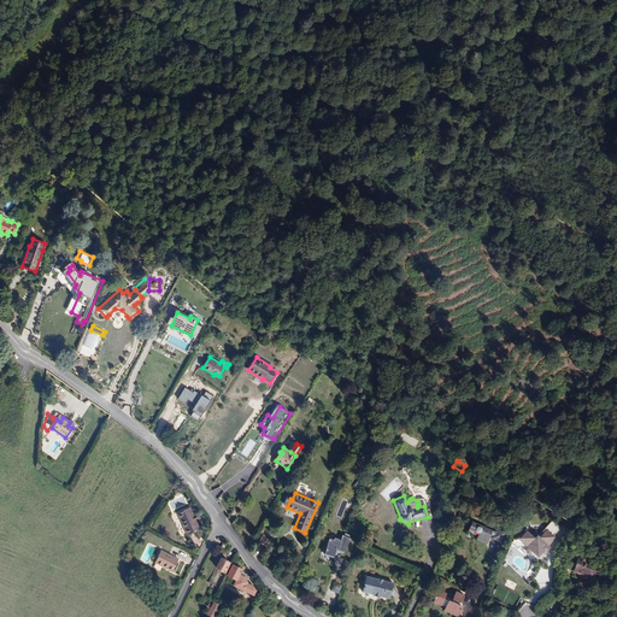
[(199,529),(195,521),(194,516),(191,509),(178,513),(187,534),(199,529)]
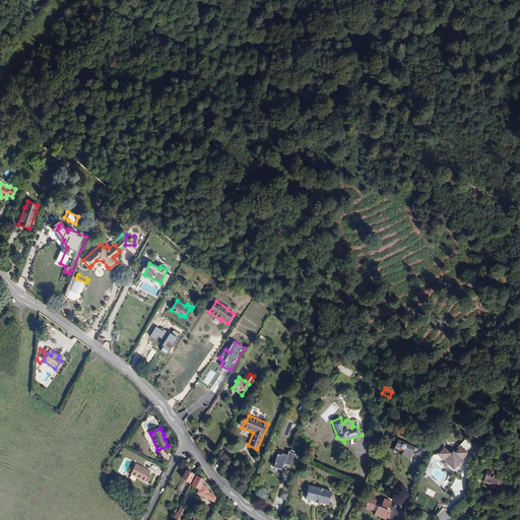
[(443,446),(437,453),(444,459),(443,461),(445,464),(447,465),(447,467),(449,466),(457,466),(458,466),(461,463),(462,460),(461,458),(467,451),(466,450),(472,443),(465,437),(459,444),(460,445),(454,452),(452,450),(450,452),(443,446)]
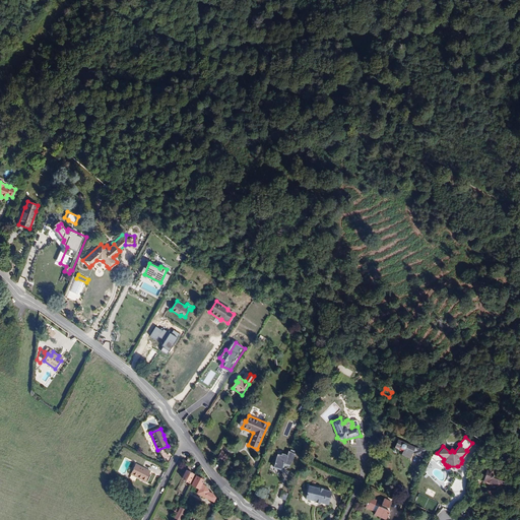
[(403,451),(407,443),(398,439),(394,447),(399,449),(400,447),(403,449),(403,451)]
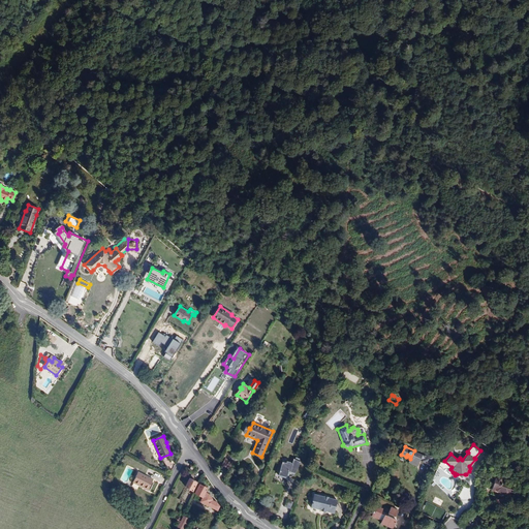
[(429,464),(433,456),(426,453),(425,455),(414,450),(410,459),(418,462),(419,459),(421,458),(423,459),(422,460),(429,464)]
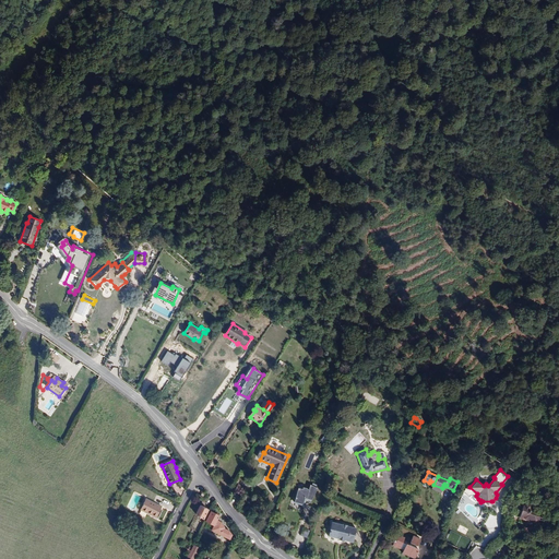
[(310,501),(317,487),(309,484),(306,483),(299,479),(295,490),(296,490),(295,494),(310,501)]
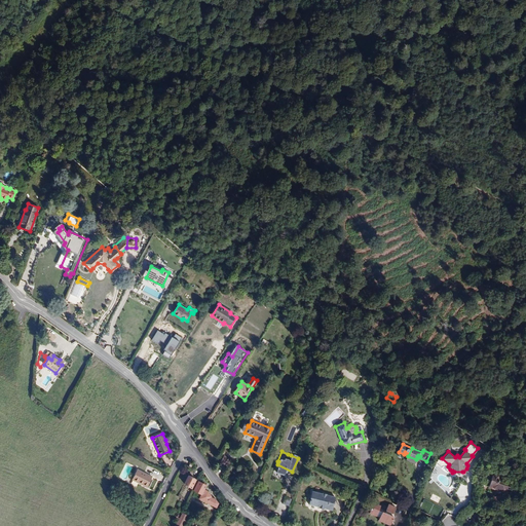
[(172,465),(167,454),(162,456),(165,467),(172,465)]
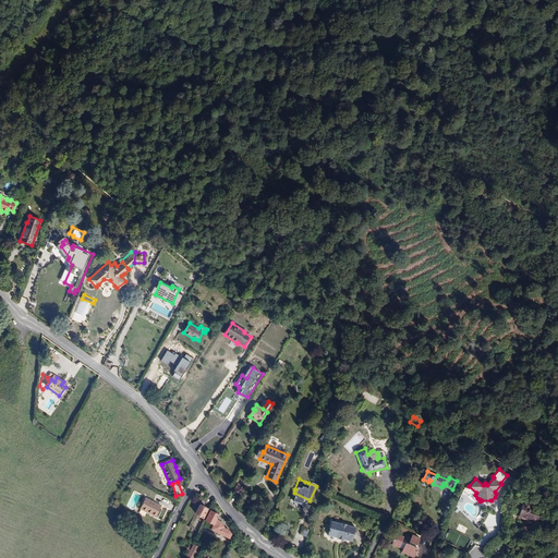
[(242,495),(245,487),(238,483),(233,489),(242,495)]
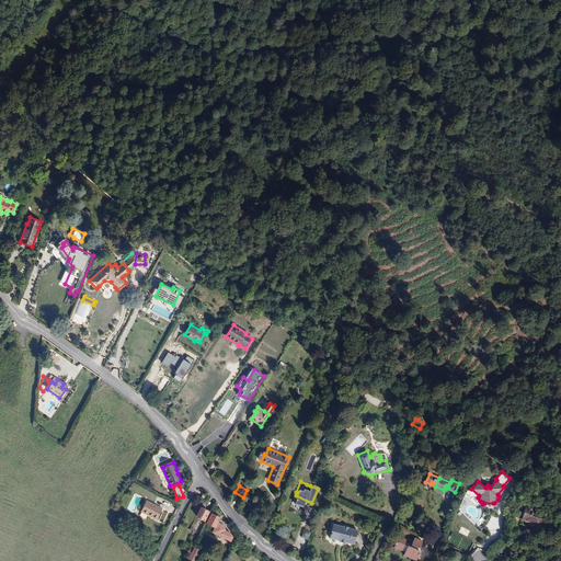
[(310,504),(311,503),(296,495),(295,497),(310,504)]
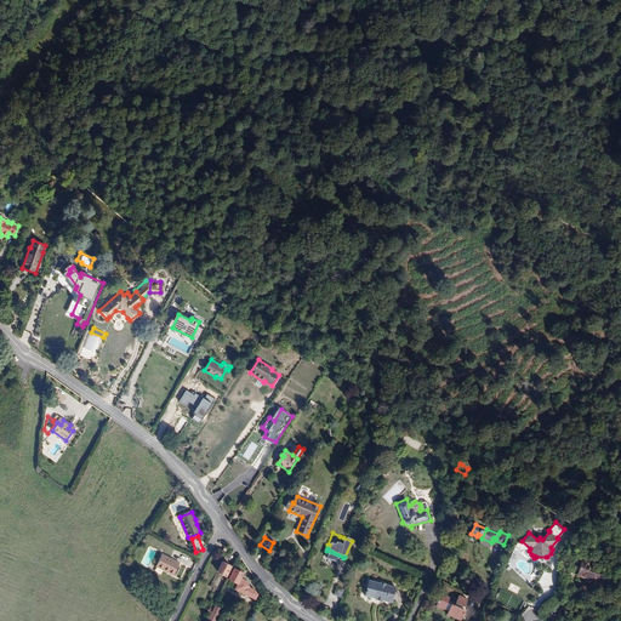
[(174,575),(180,563),(161,554),(155,565),(174,575)]
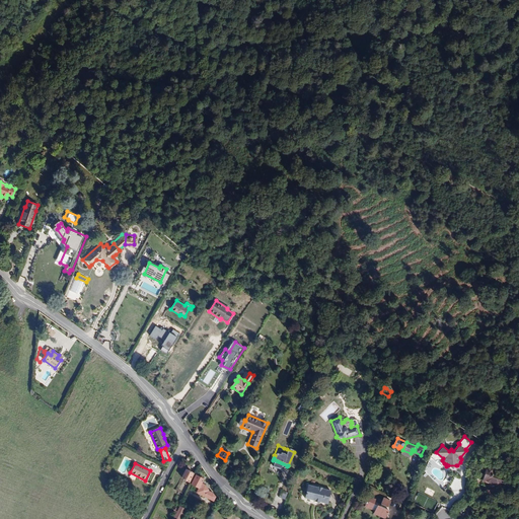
[(504,477),(492,473),(494,469),(479,464),(477,471),(485,473),(483,480),(501,487),(504,477)]
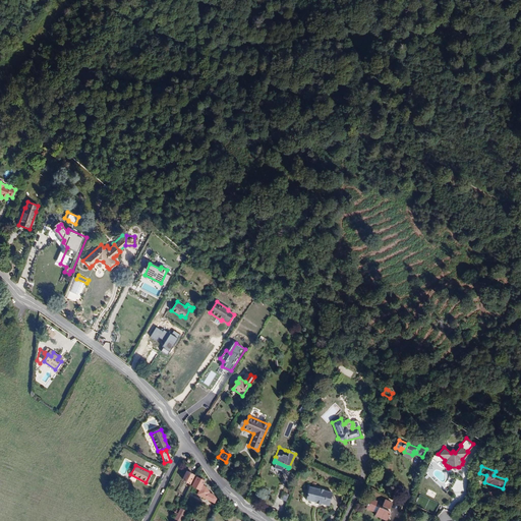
[(189,483),(193,475),(186,471),(182,479),(184,479),(184,480),(189,483)]
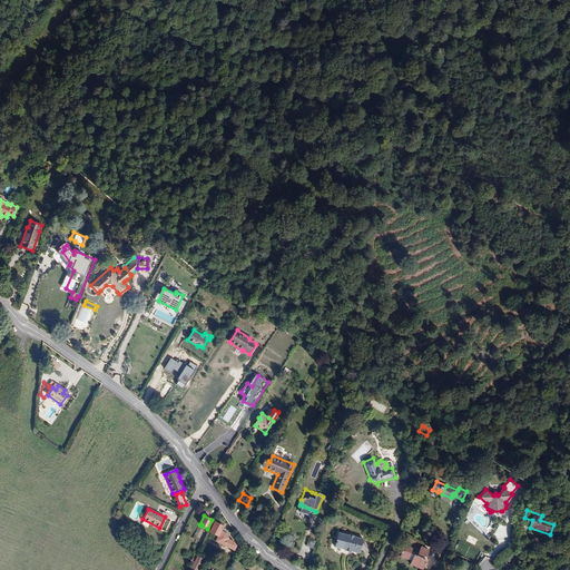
[(228,538),(224,532),(222,531),(224,527),(215,521),(209,531),(218,536),(216,540),(225,544),(228,539),(228,538)]
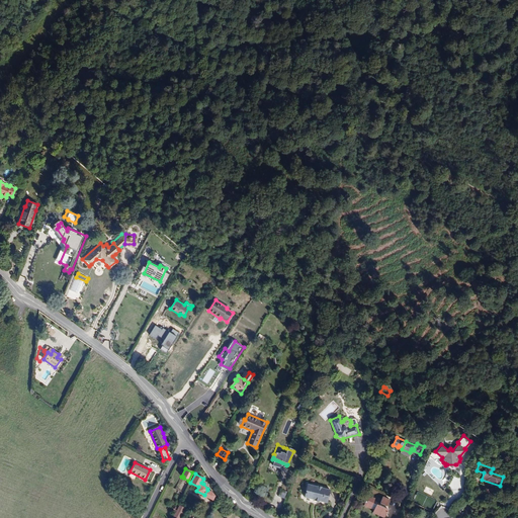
[(327,501),(330,488),(321,487),(322,486),(318,485),(318,486),(308,484),(305,496),(315,499),(319,500),(327,501)]
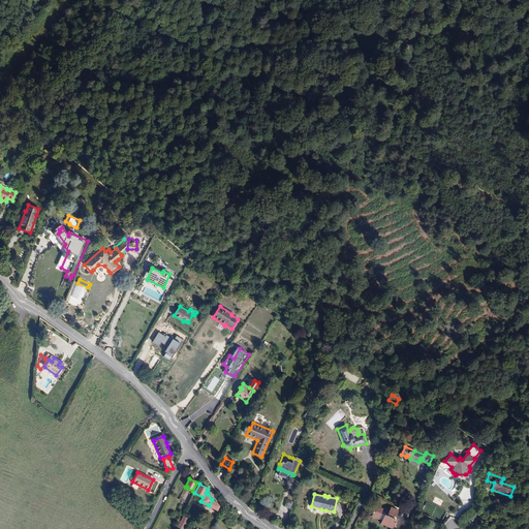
[(291,509),(293,501),(287,499),(284,506),(291,509)]
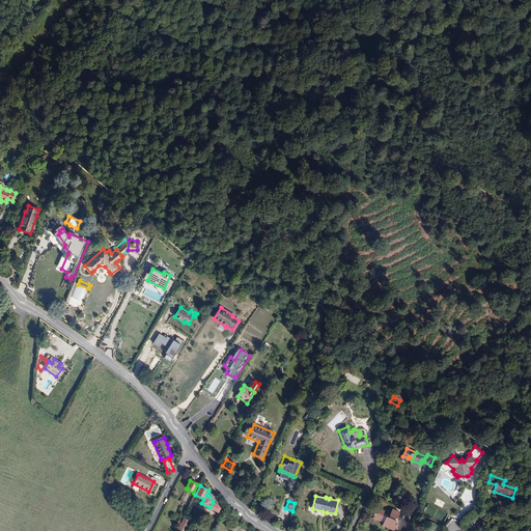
[(221,508),(218,504),(213,502),(210,507),(219,512),(221,508)]
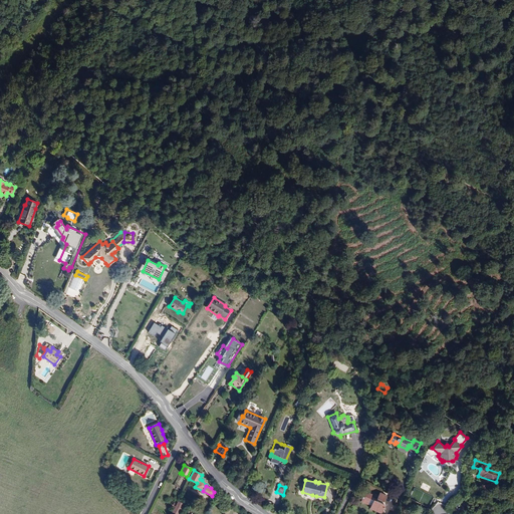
[(371,508),(376,497),(371,494),(372,492),(365,490),(363,495),(362,494),(361,497),(362,498),(361,500),(371,504),(370,507),(371,508)]
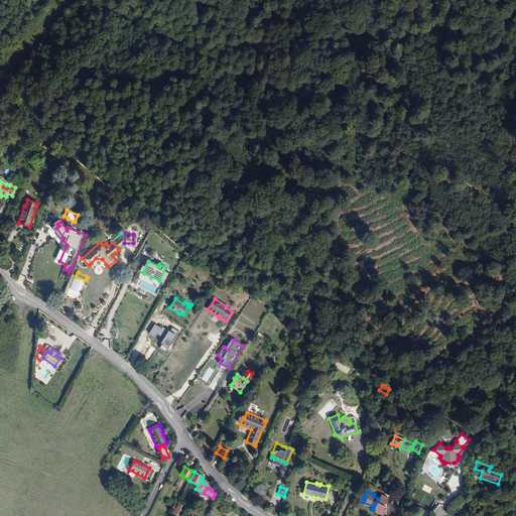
[(387,506),(383,504),(384,502),(385,503),(388,496),(382,493),(379,499),(378,499),(373,510),(383,514),(387,506)]
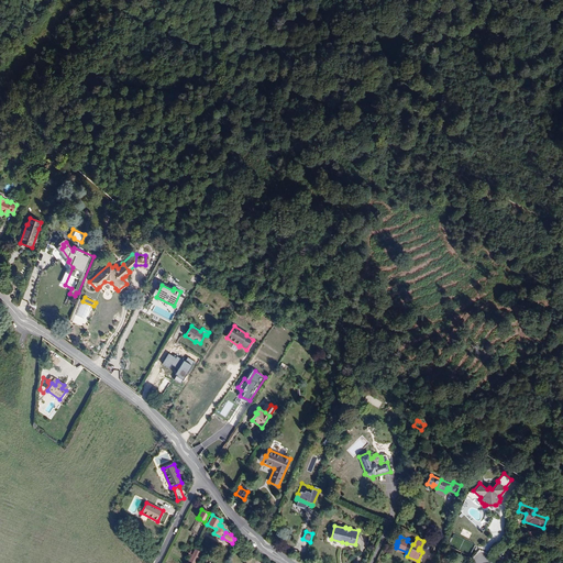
[(196,561),(199,555),(198,555),(200,552),(196,550),(191,556),(190,556),(189,561),(194,562),(196,561)]
